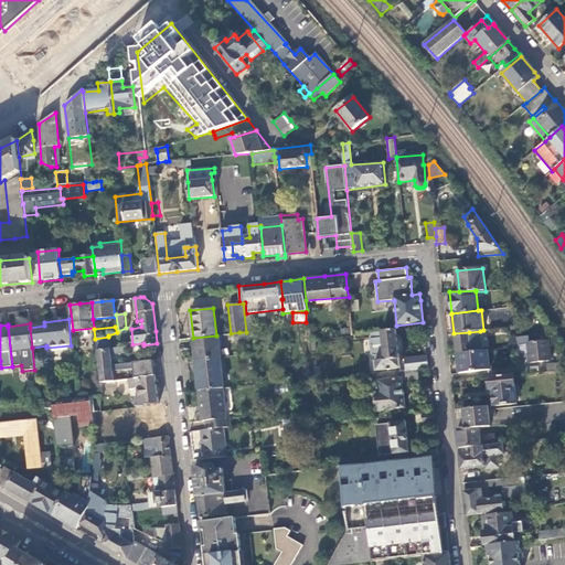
[(396,329),(382,331),(383,338),(372,339),(373,356),(375,356),(376,370),(400,368),(396,329)]
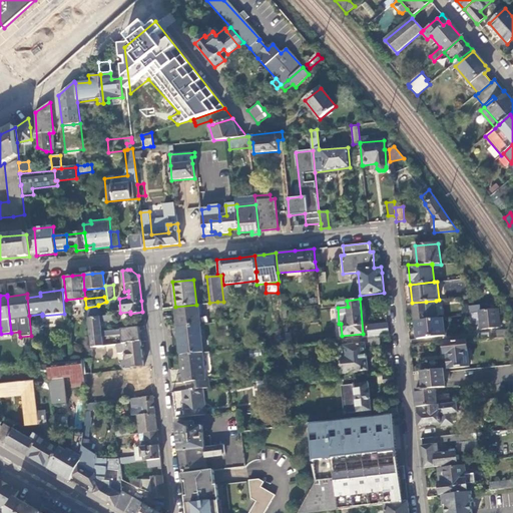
[(218,311),(226,310),(226,306),(225,301),(223,302),(217,302),(218,311)]
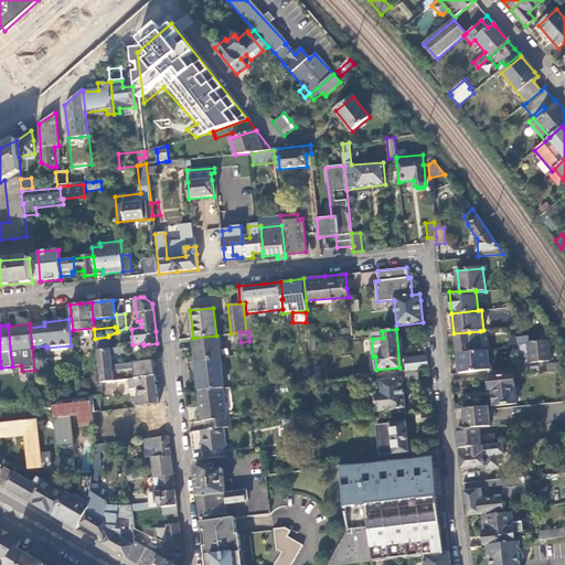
[(470,344),(481,343),(480,331),(469,332),(470,344)]
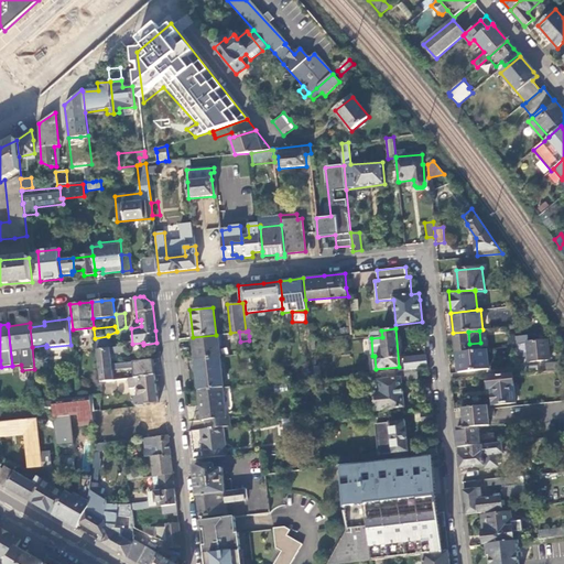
[(453,333),(456,353),(483,350),(483,343),(480,343),(469,344),(468,332),(453,333)]
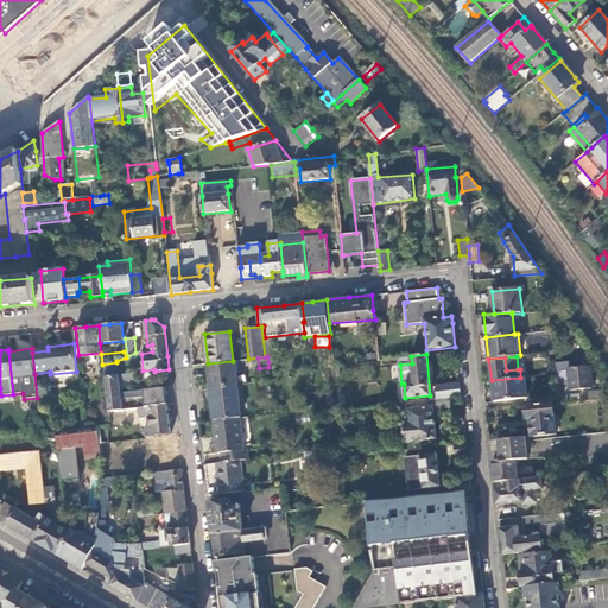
[(233,361),(208,363),(210,388),(238,385),(235,361),(233,361)]
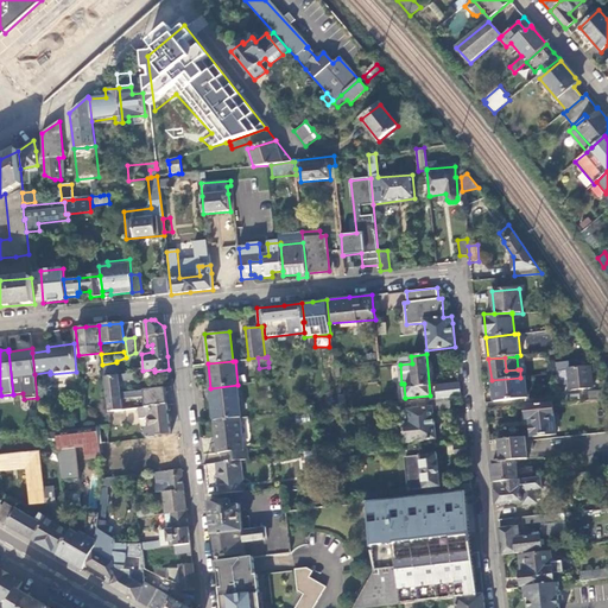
[(569,369),(571,391),(593,387),(590,367),(570,369),(569,362),(556,363),(557,371),(569,369)]
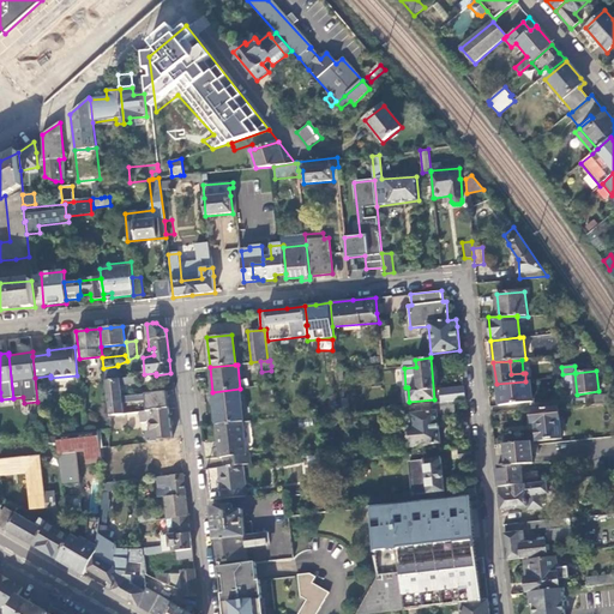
[(107,397),(121,396),(143,393),(142,377),(104,380),(107,397)]
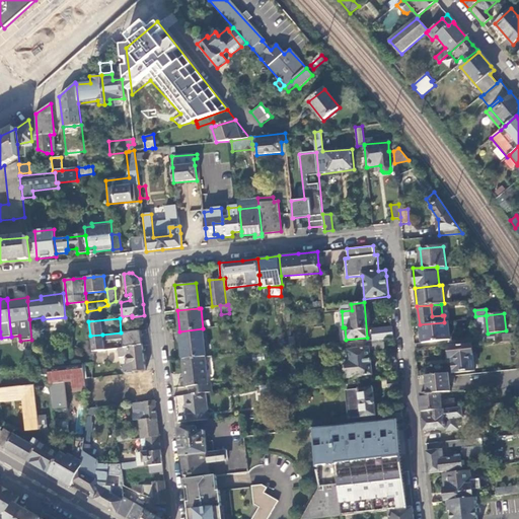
[(420,324),(422,343),(450,340),(448,321),(444,322),(420,324)]
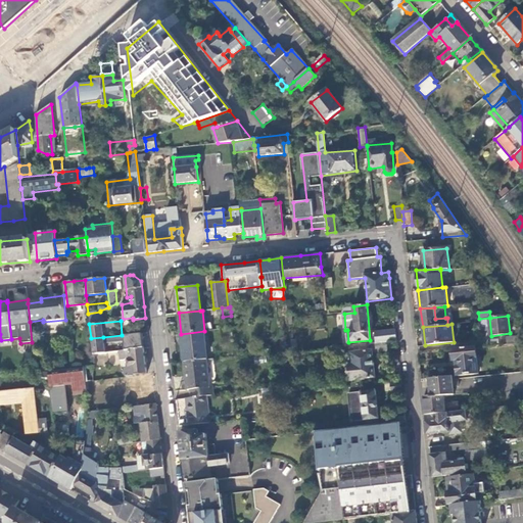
[(374,330),(375,342),(387,341),(395,340),(394,329),(374,330)]
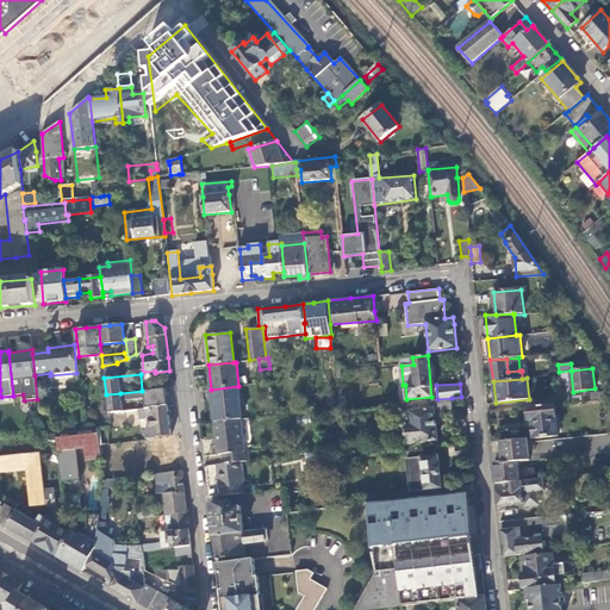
[(587,402),(609,399),(609,385),(609,386),(609,392),(587,394),(587,402)]
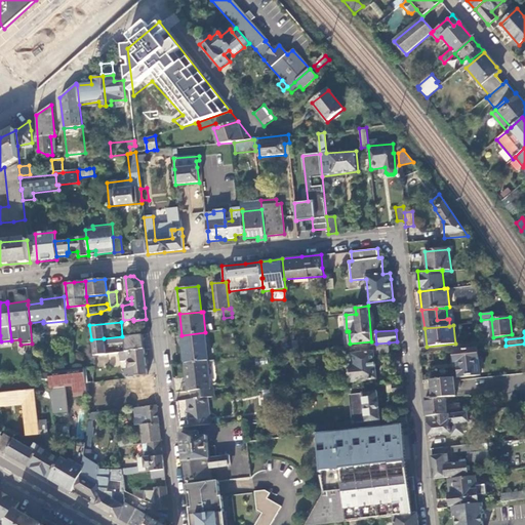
[(205,332),(182,335),(186,363),(207,360),(208,360),(205,332)]
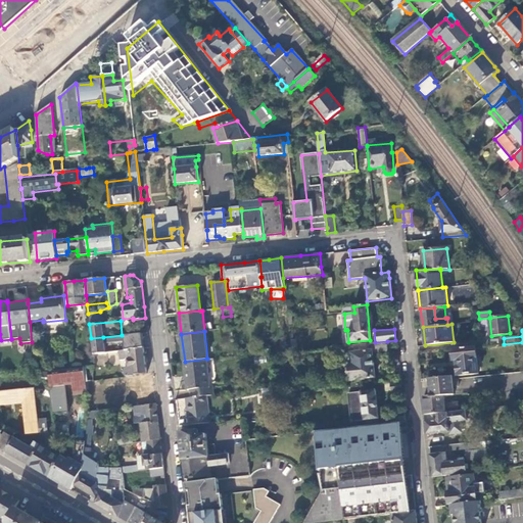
[(122,335),(103,337),(91,338),(93,354),(105,352),(104,343),(123,342),(124,350),(130,349),(131,349),(144,347),(141,333),(122,335)]
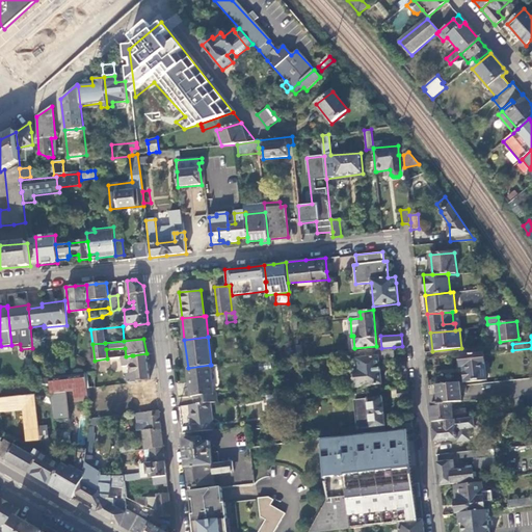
[(357,366),(352,366),(354,388),(372,386),(372,384),(381,383),(378,357),(395,355),(394,347),(381,348),(351,351),(351,352),(351,353),(352,355),(356,355),(357,366)]
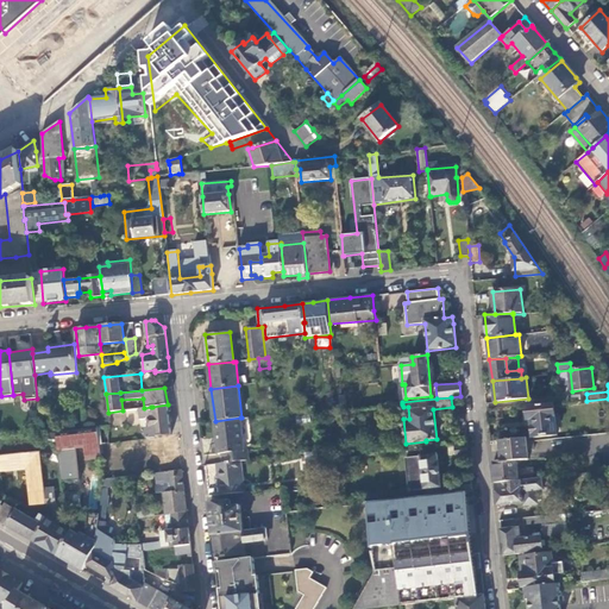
[(156,437),(170,434),(169,419),(168,407),(168,405),(152,407),(151,407),(144,408),(140,409),(142,419),(148,418),(149,427),(145,428),(146,439),(155,438),(156,437)]
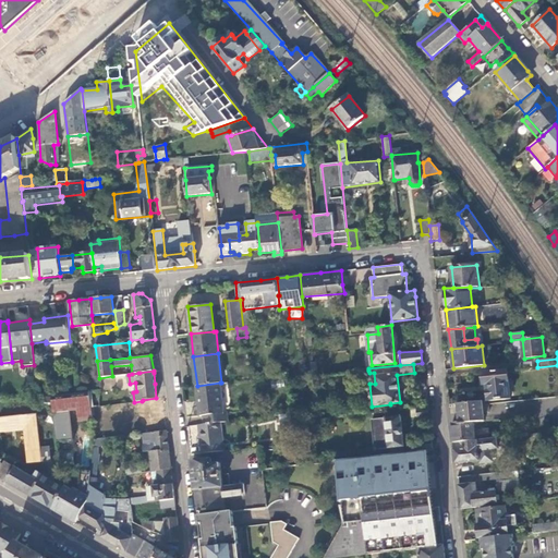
[(509,383),(508,371),(483,373),(484,385),(487,385),(488,400),(511,399),(509,388),(513,387),(512,381),(509,383)]
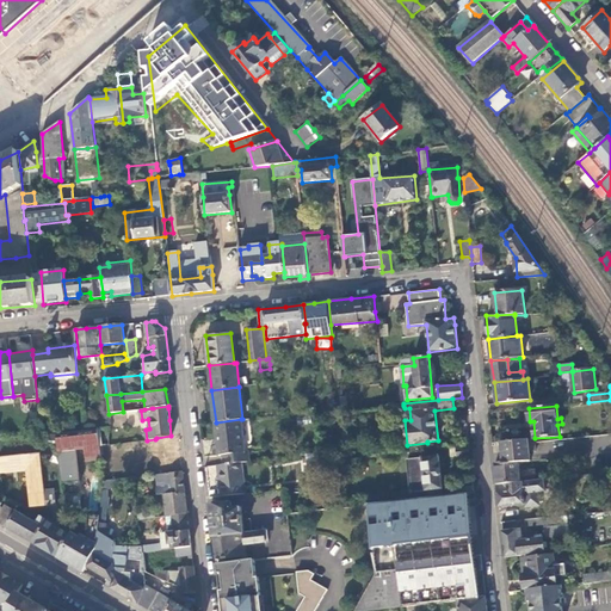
[(489,413),(489,421),(505,419),(504,412),(489,413)]
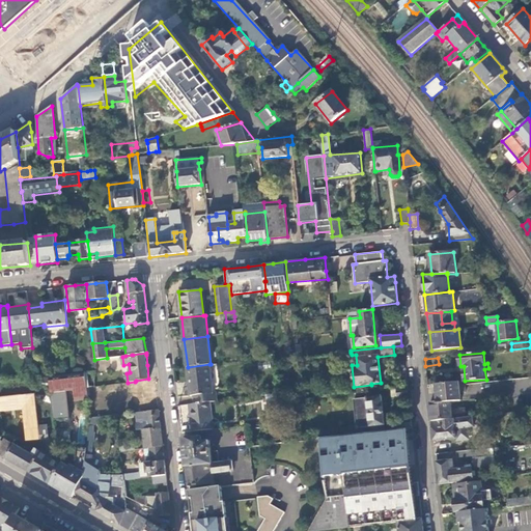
[(188,367),(186,367),(188,381),(189,397),(192,397),(192,403),(210,401),(217,400),(217,394),(212,394),(210,364),(188,367)]
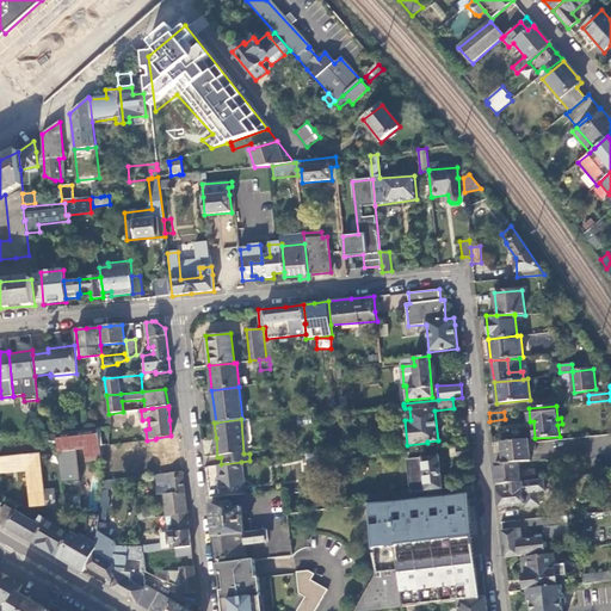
[(100,445),(98,429),(82,431),(56,433),(62,483),(80,481),(78,450),(85,449),(86,461),(102,458),(100,445)]
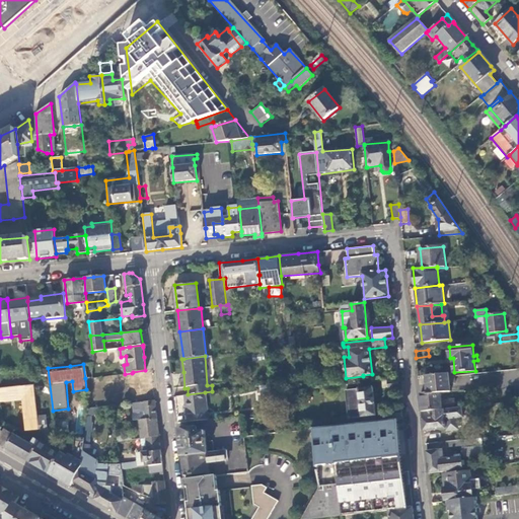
[(449,384),(455,383),(454,376),(453,376),(450,373),(425,375),(427,392),(440,391),(440,392),(450,391),(449,384)]
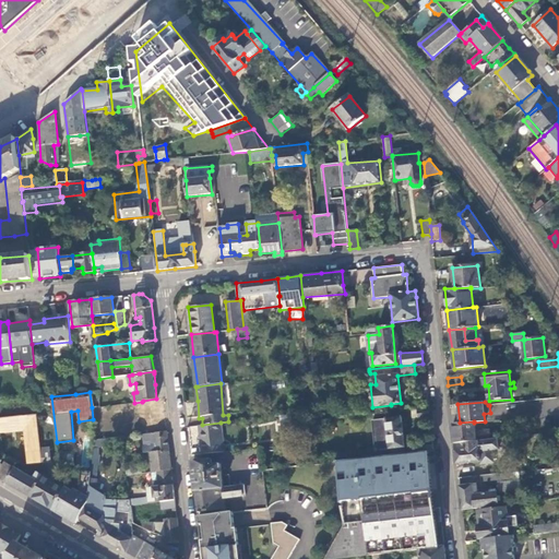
[(428,407),(412,409),(413,417),(418,417),(418,419),(429,418),(428,407)]
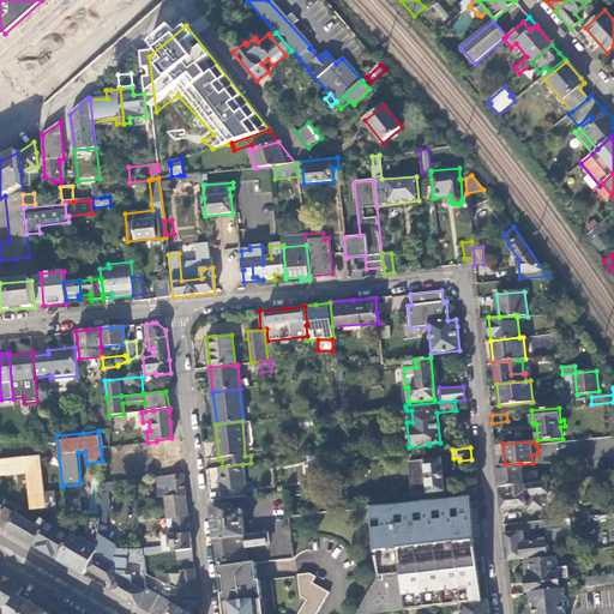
[(30,509),(47,507),(44,492),(44,487),(40,456),(0,458),(0,475),(0,476),(26,474),(30,509)]
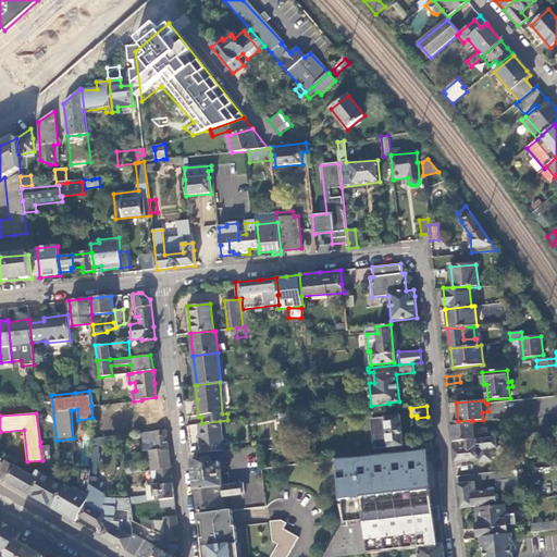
[(295,443),(292,421),(292,415),(279,417),(282,444),(295,443)]
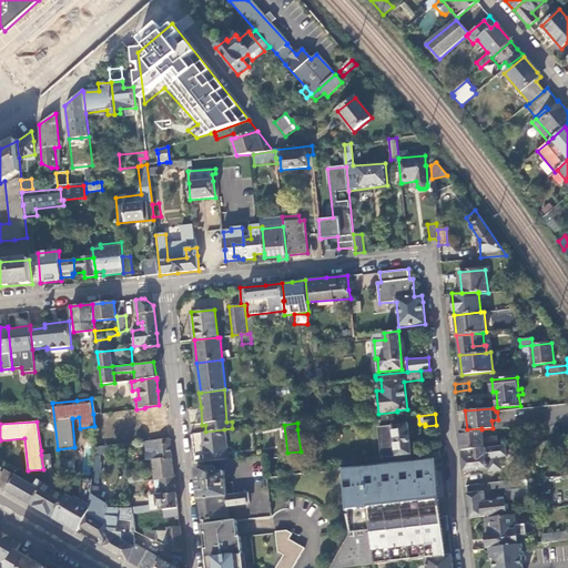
[(398,463),(412,462),(411,454),(412,454),(407,424),(377,427),(382,458),(397,456),(398,463)]
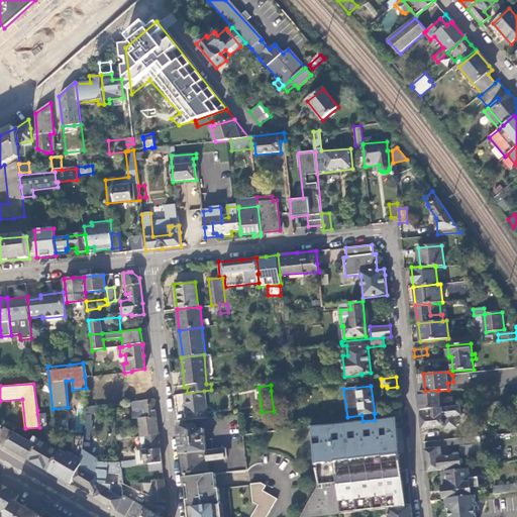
[(419,401),(420,410),(453,406),(452,398),(439,399),(438,391),(438,390),(425,391),(418,392),(419,401)]
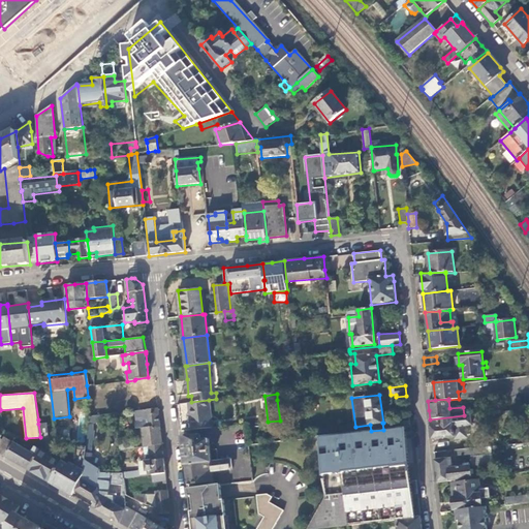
[(191,402),(188,402),(189,413),(186,413),(187,421),(190,421),(191,429),(212,427),(209,400),(191,402)]
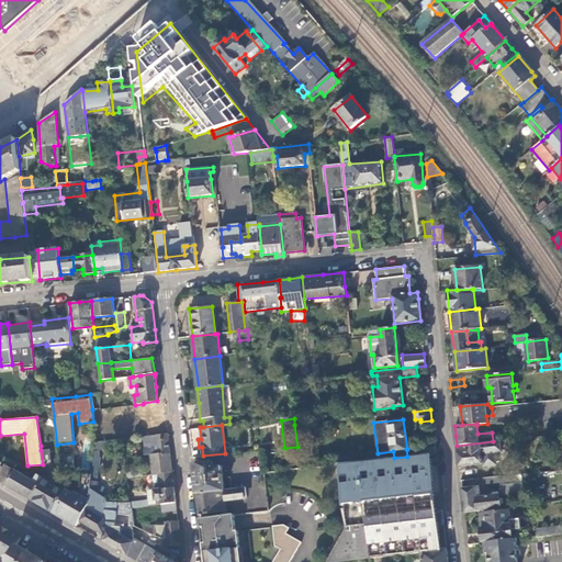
[(153,436),(145,437),(146,448),(145,448),(146,457),(150,456),(170,453),(168,439),(168,434),(153,436)]
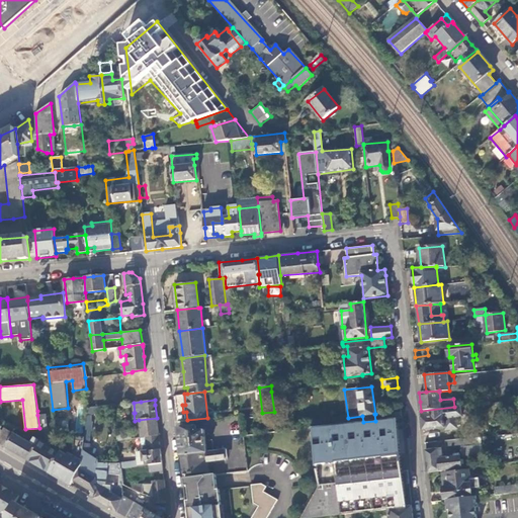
[(102,406),(88,407),(88,415),(103,413),(102,406)]
